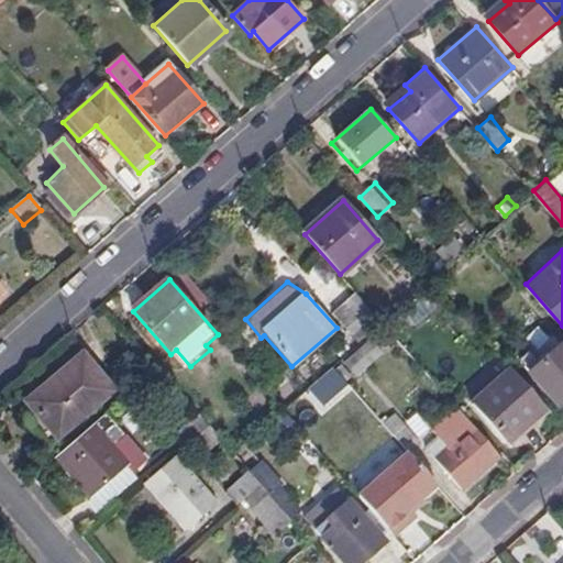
[(360,342),(383,323),(354,290),(331,310),(360,342)]
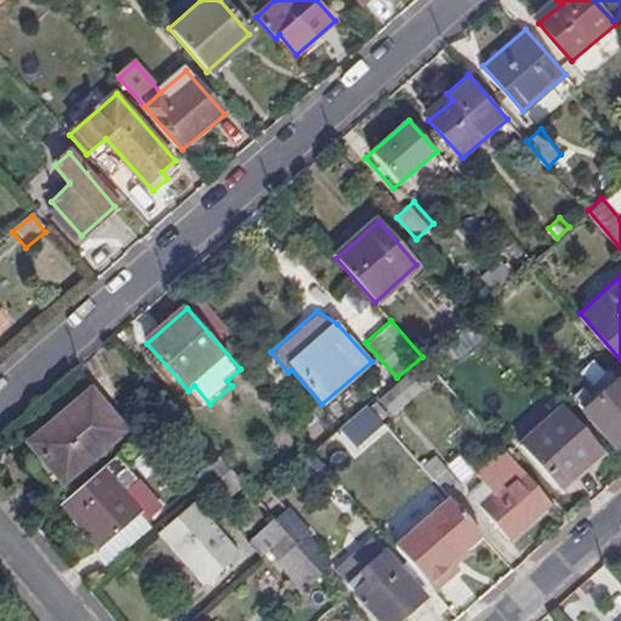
[(421,387),(408,374),(379,399),(392,412),(421,387)]
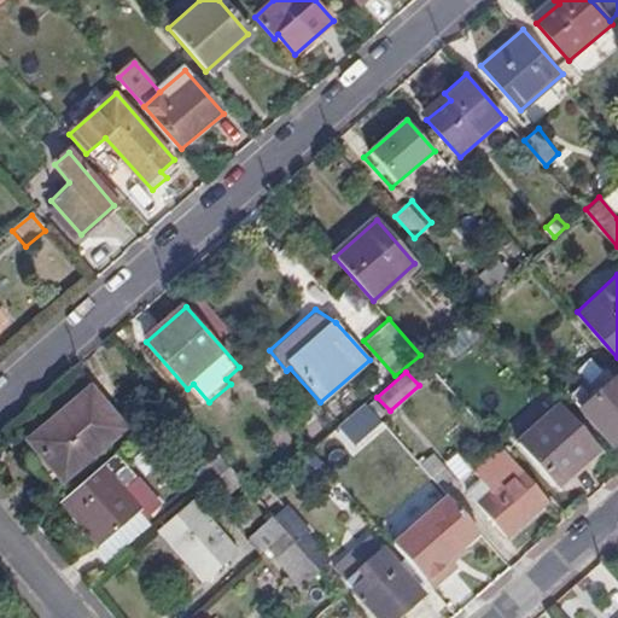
[(617,435),(617,377),(616,374),(578,407),(611,442),(617,435)]
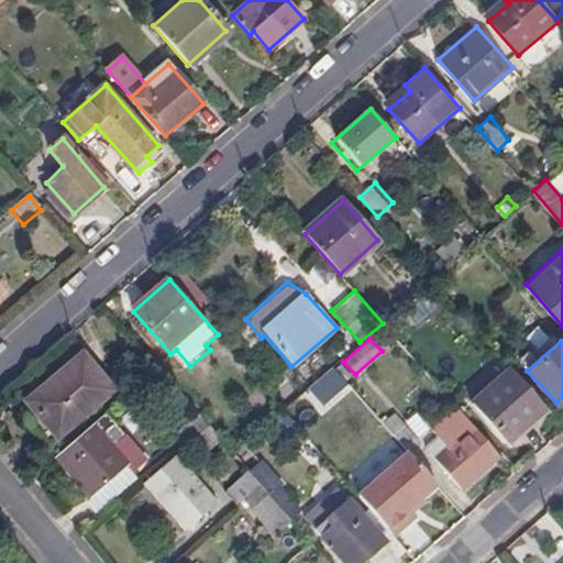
[(50,443),(113,386),(81,351),(19,407),(50,443)]
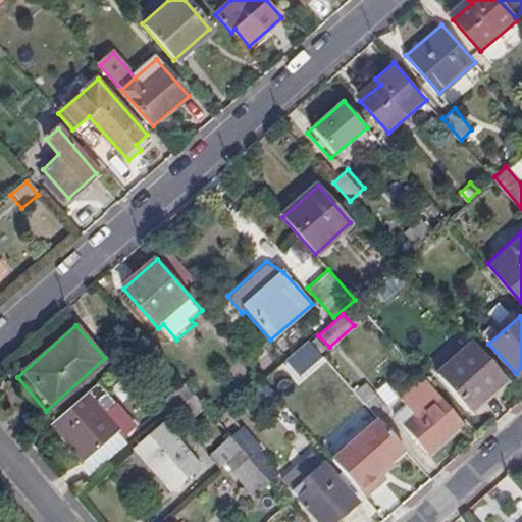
[(310,338),(305,343),(314,354),(319,350),(310,338)]
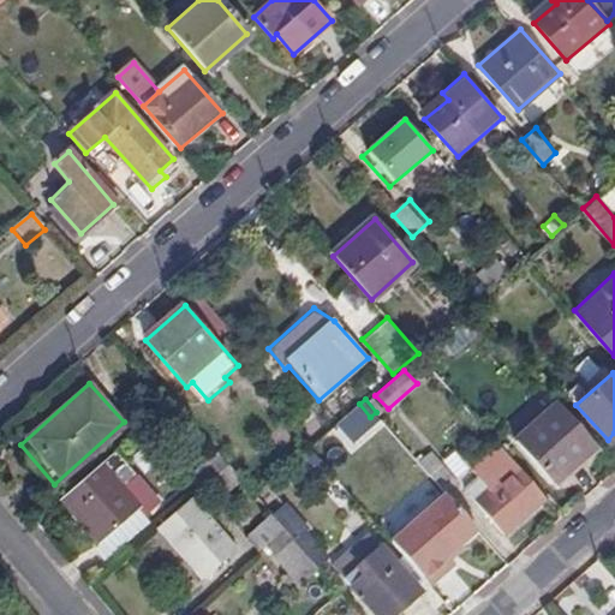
[(359,404),(329,430),(341,443),(370,417),(359,404)]
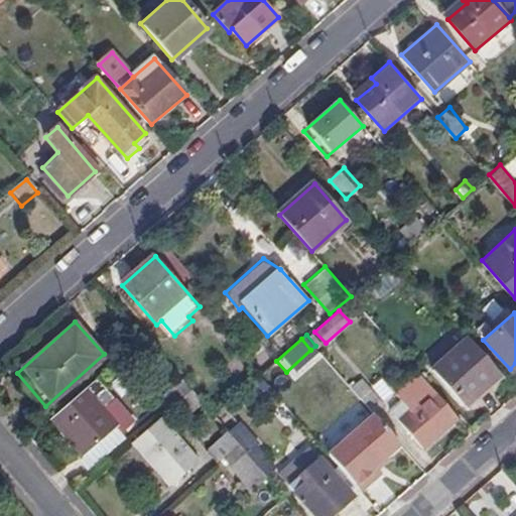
[(500,374),(469,339),(431,370),(464,405),(500,374)]
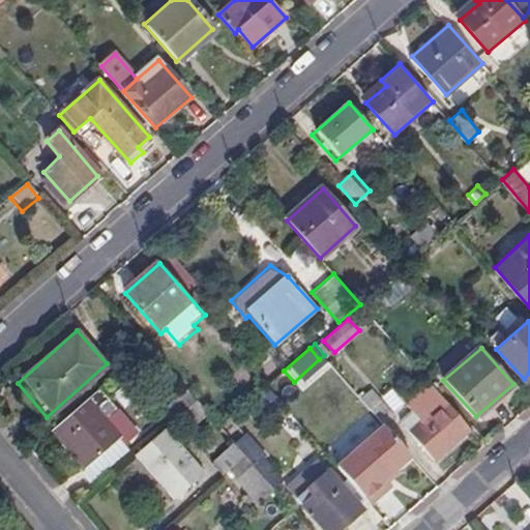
[(470,428),(431,383),(405,404),(411,411),(400,421),(432,460),(470,428)]
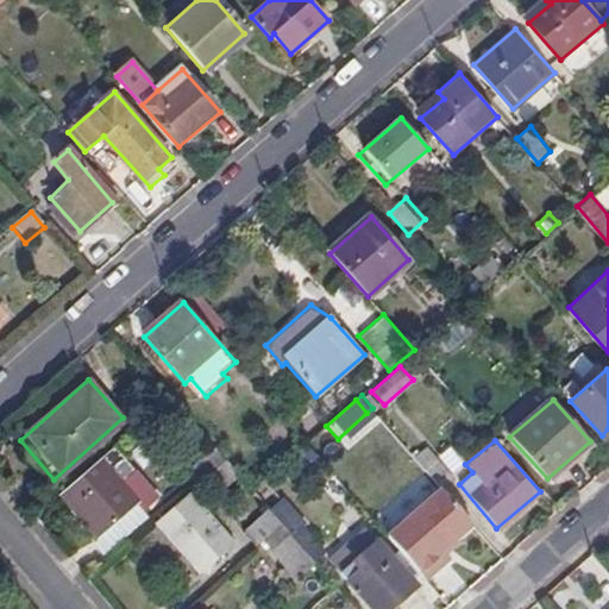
[(101,456),(62,490),(101,534),(140,502),(145,508),(159,496),(136,471),(114,445),(101,456)]
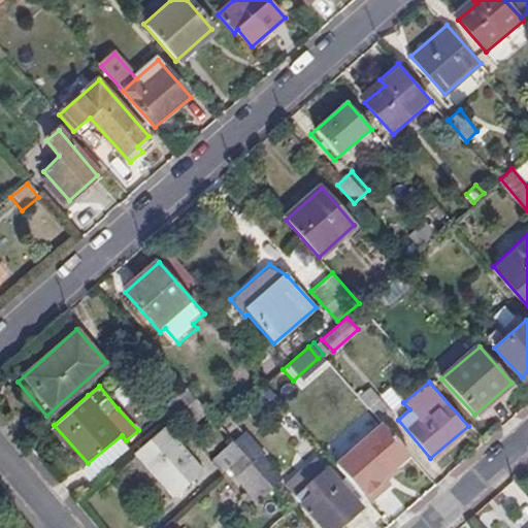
[(370,386),(360,395),(384,421),(394,413),(370,386)]
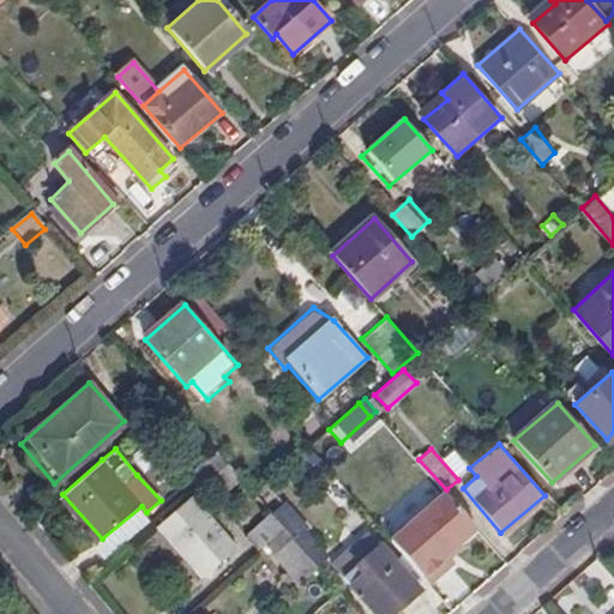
[(230,465),(218,452),(191,474),(203,488),(230,465)]
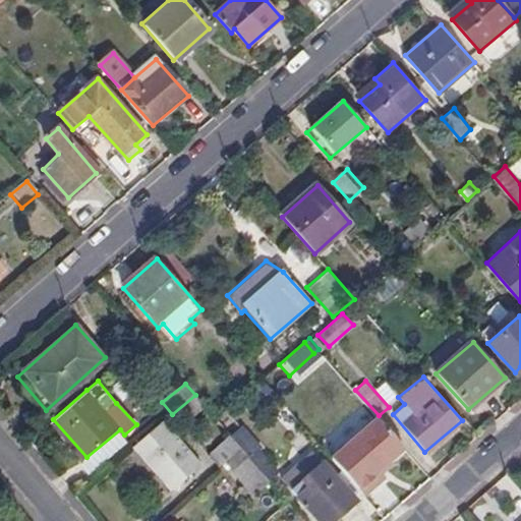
[(207,408),(195,395),(182,406),(193,419),(207,408)]
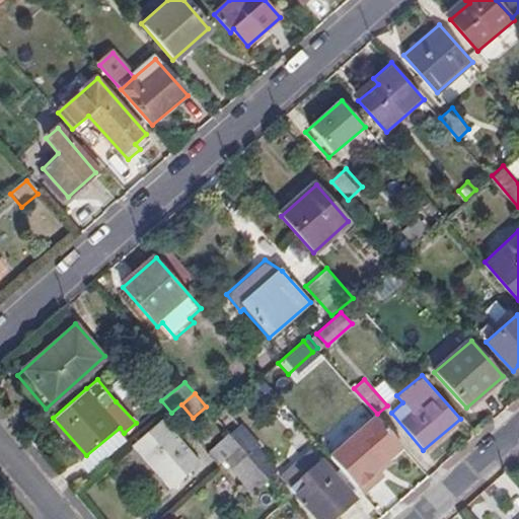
[(330,455),(363,492),(384,473),(380,468),(391,459),(389,456),(403,444),(376,414),(330,455)]
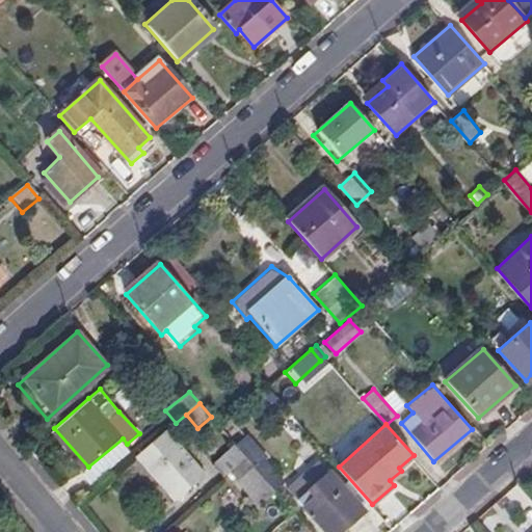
[(168,430),(137,455),(174,501),(206,474),(168,430)]
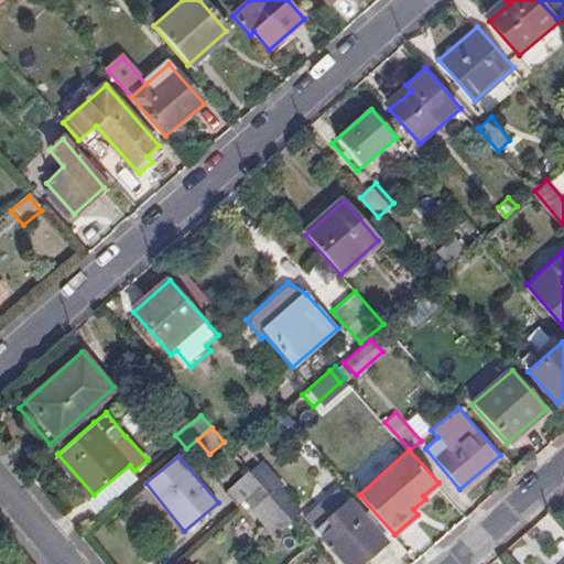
[(262,485),(270,495),(280,487),(281,488),(285,484),(264,459),(250,472),(262,485)]
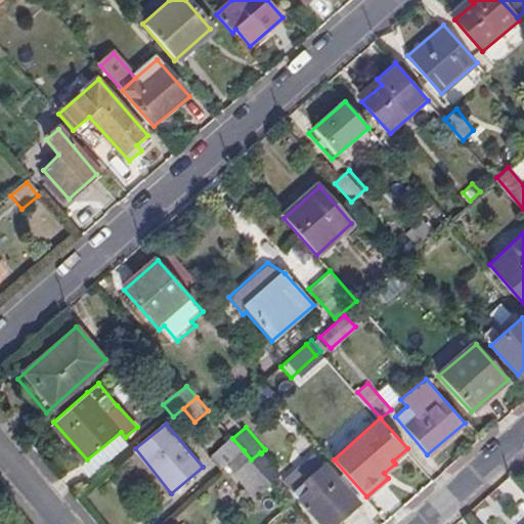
[(210,457),(221,470),(227,465),(244,450),(232,438),(210,457)]
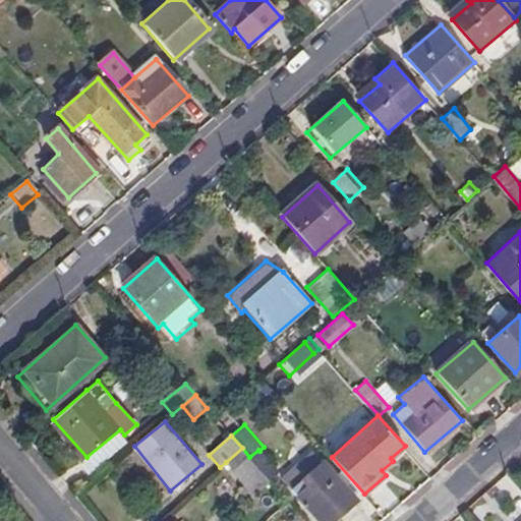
[(249,457),(242,448),(226,462),(234,471),(249,457)]
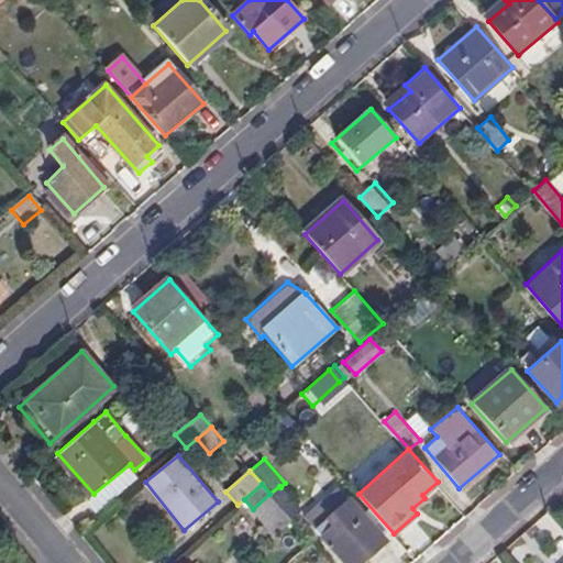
[(269,494),(291,519),(301,511),(280,487),(279,486),(269,494)]
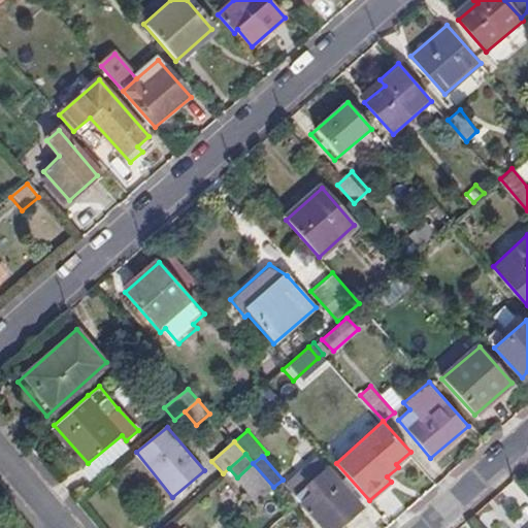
[(252,506),(273,487),(253,463),(237,477),(231,483),(252,506)]
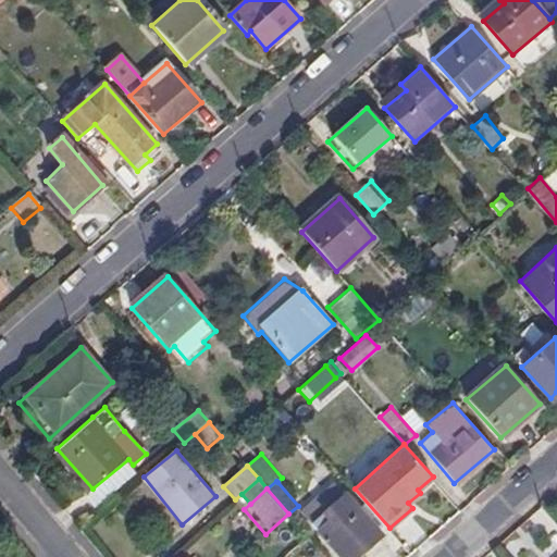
[(357,556),(382,536),(345,494),(311,523),(341,556),(357,556)]
